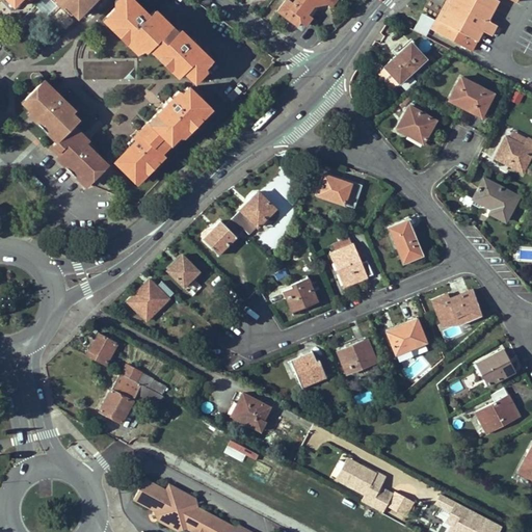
[(1,0),(10,9),(16,9),(25,0),(56,0),(71,15),(76,10),(81,11),(82,12),(94,0),(1,0)]
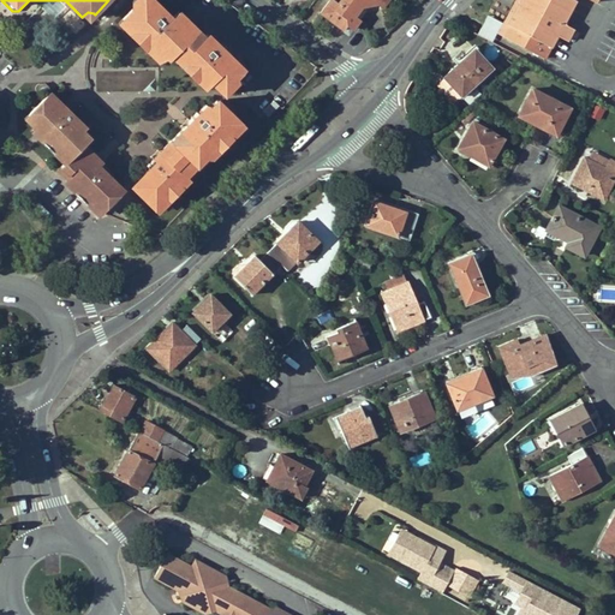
[(171,58),(173,54),(178,51),(189,63),(185,66),(197,78),(202,75),(208,82),(212,79),(214,82),(222,91),(236,77),(244,69),(214,39),(209,35),(207,37),(199,30),(192,36),(173,17),(155,0),(141,0),(138,4),(124,18),(136,30),(132,34),(145,46),(149,43),(156,49),(159,47),(166,53),(171,58)]
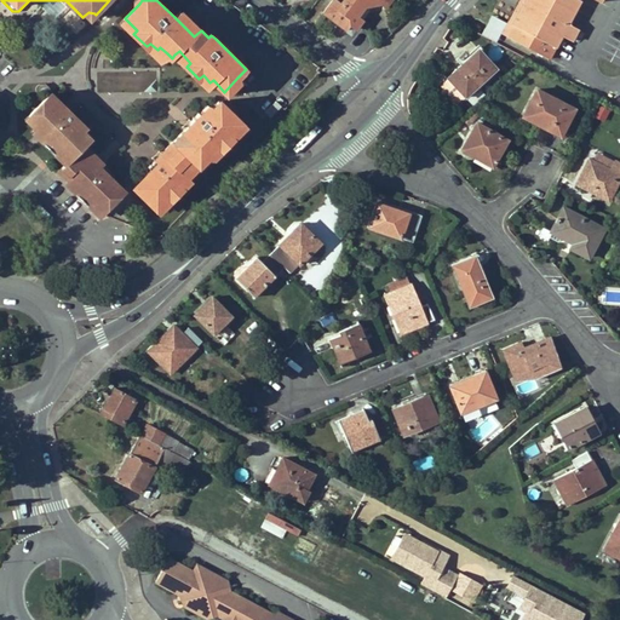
[(344,0),(342,4),(337,0),(332,0),(323,12),(346,29),(350,26),(355,29),(362,19),(357,16),(365,6),(362,4),(365,0),(375,0),(377,0),(375,0),(344,0)]
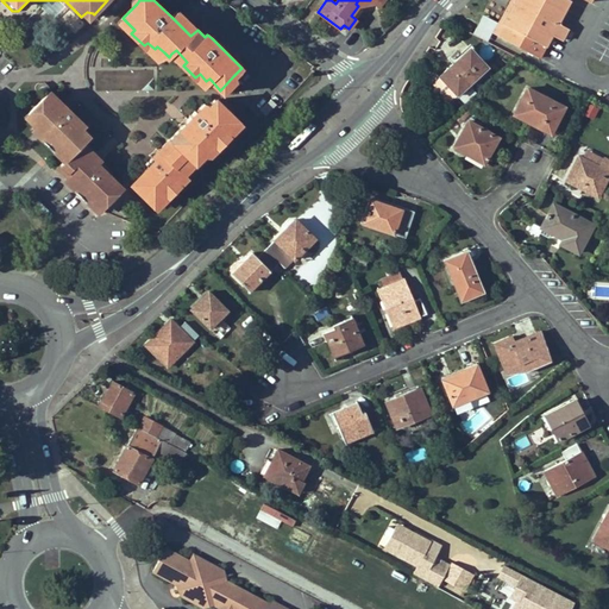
[(512,0),(494,33),(497,36),(516,0),(512,0)]
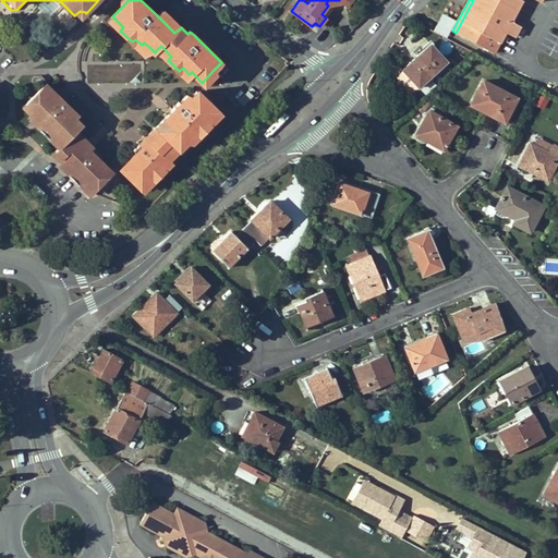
[(473,0),(456,33),(495,52),(505,33),(514,37),(521,26),(511,21),(522,0),(473,0)]
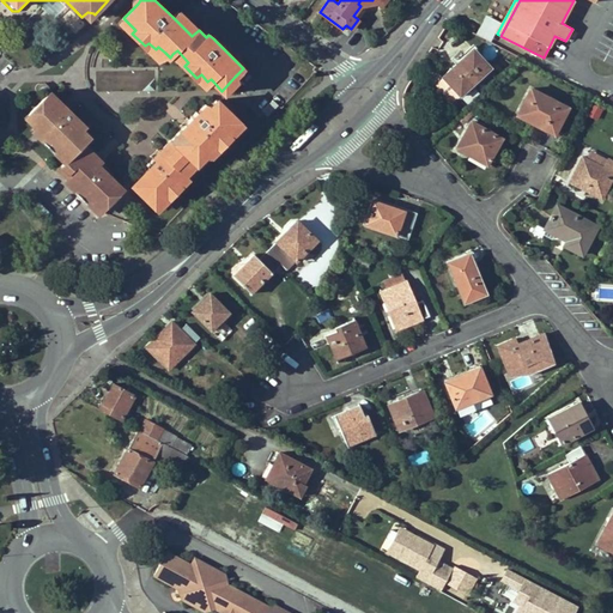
[(192,36),(199,30),(178,11),(173,17),(192,36)]
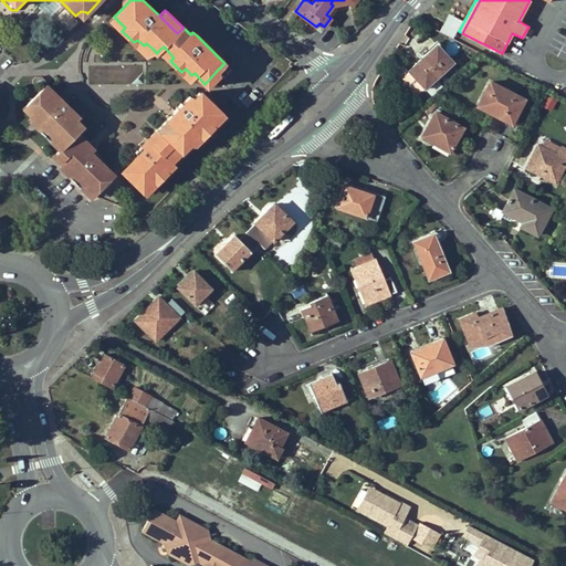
[(86,12),(81,11),(75,16),(80,20),(87,13),(86,12)]
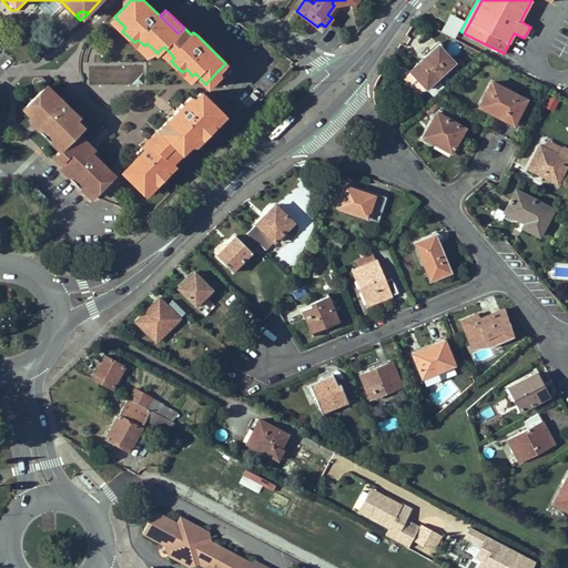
[(449,14),(440,32),(455,39),(464,22),(449,14)]
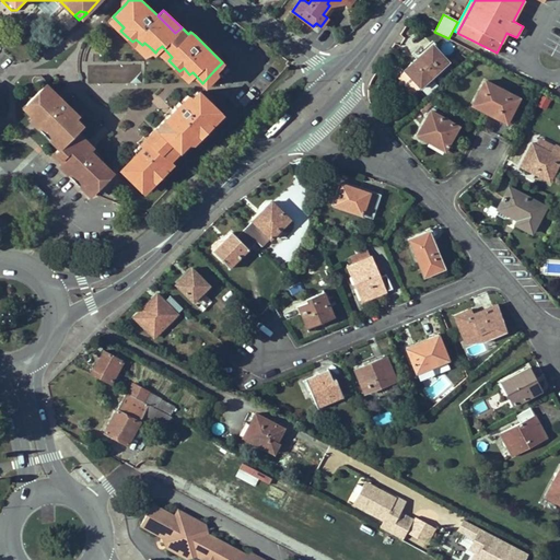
[(120,31),(124,27),(113,16),(109,20),(120,31)]
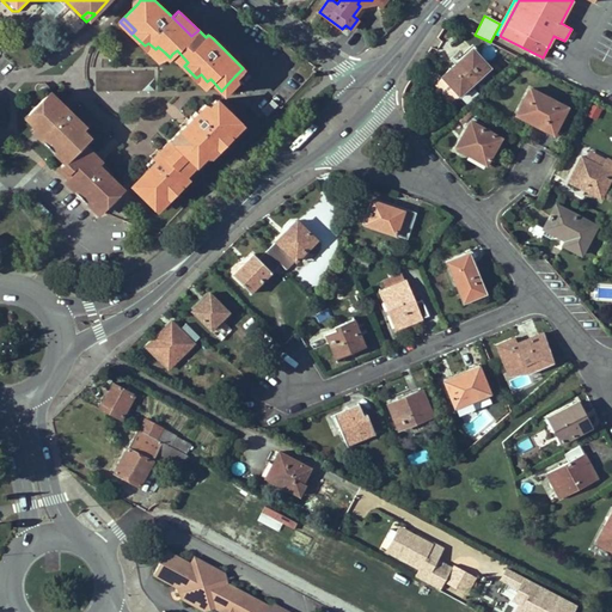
[(155,49),(148,43),(145,46),(158,59),(165,53),(158,47),(155,49)]
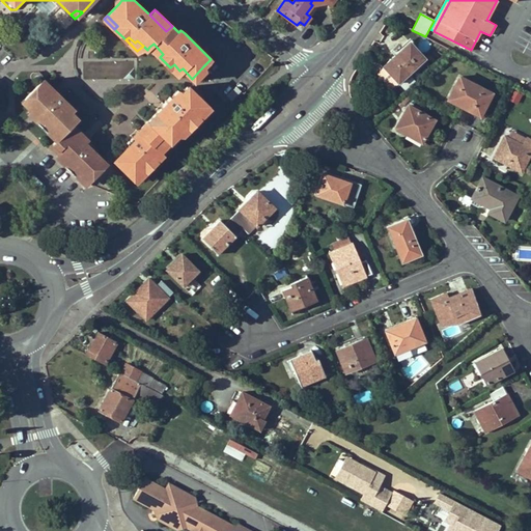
[(400,52),(402,54),(413,45),(411,43),(400,52)]
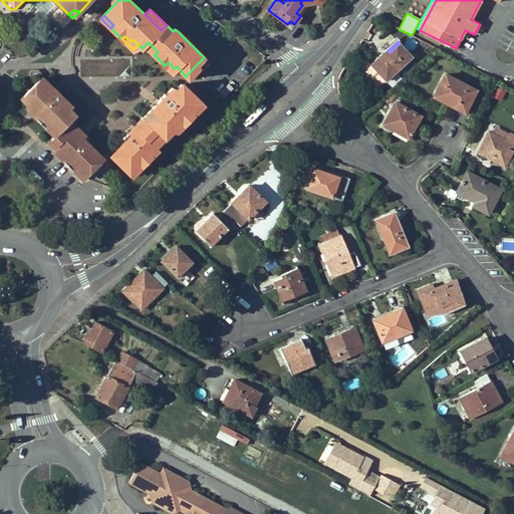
[(158,52),(149,42),(145,45),(155,55),(158,52)]
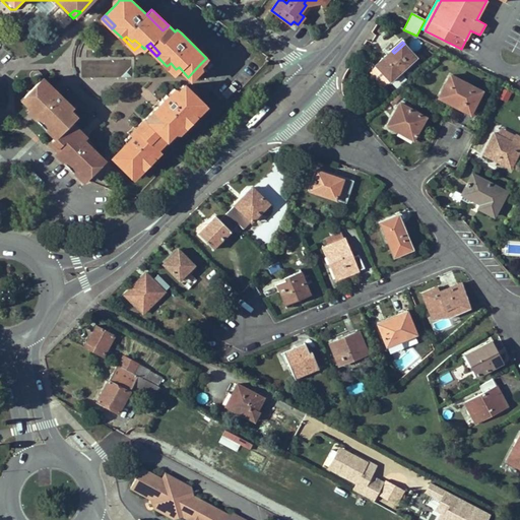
[(404,44),(394,53),(392,51),(376,65),(390,80),(416,57),(404,44)]
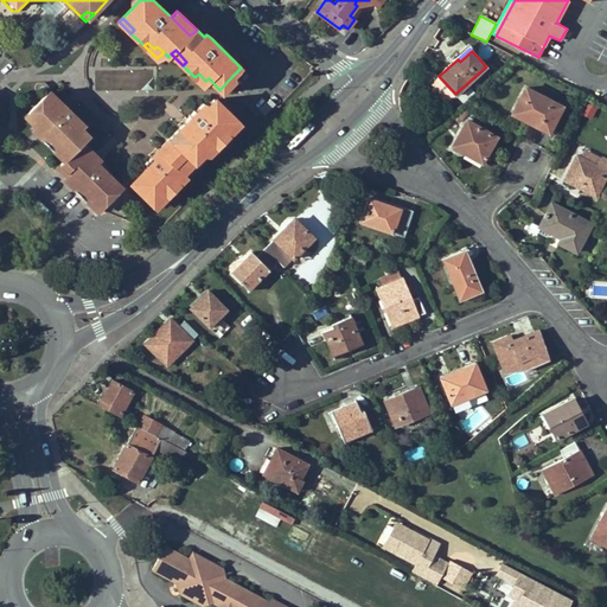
[(205,81),(199,74),(195,77),(205,87),(211,81),(209,78),(205,81)]
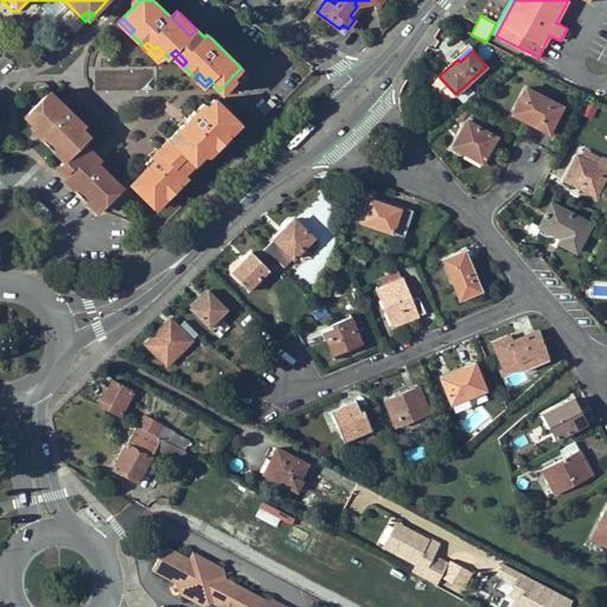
[(236,81),(232,76),(219,90),(223,93),(236,81)]
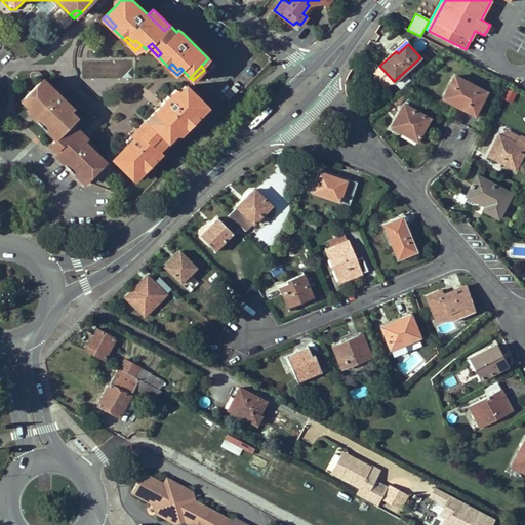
[(379,66),(374,71),(373,74),(387,88),(394,81),(379,66)]
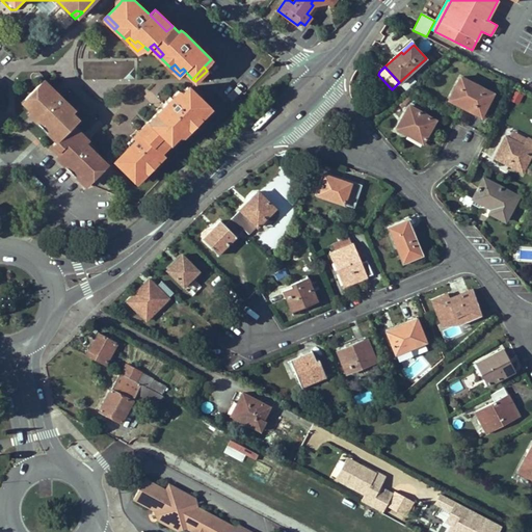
[(411,76),(402,85),(406,90),(410,86),(416,81),(411,76)]
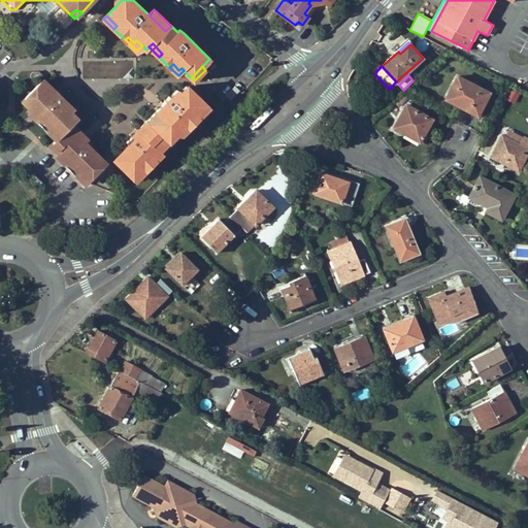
[(489,92),(457,76),(446,99),(476,116),(489,92)]
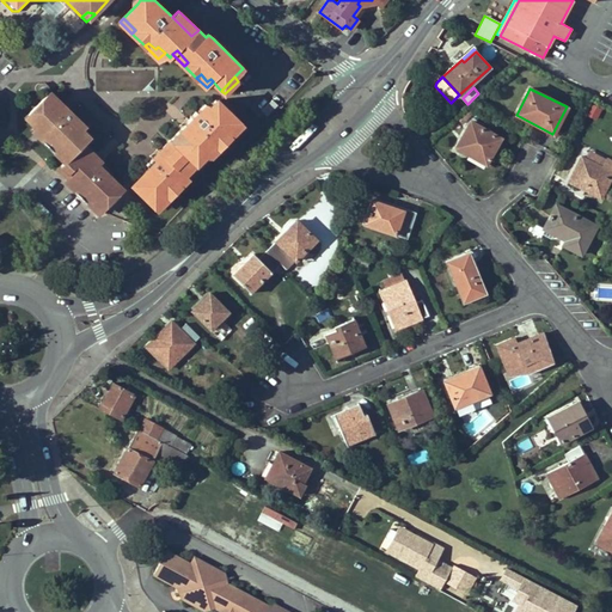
[(87,202),(91,199),(102,210),(109,203),(123,189),(105,171),(109,167),(84,144),(91,138),(83,129),(85,127),(50,92),(29,114),(41,126),(37,128),(46,138),(42,140),(54,151),(57,147),(68,159),(65,161),(62,165),(74,177),(71,181),(78,188),(75,191),(87,202)]
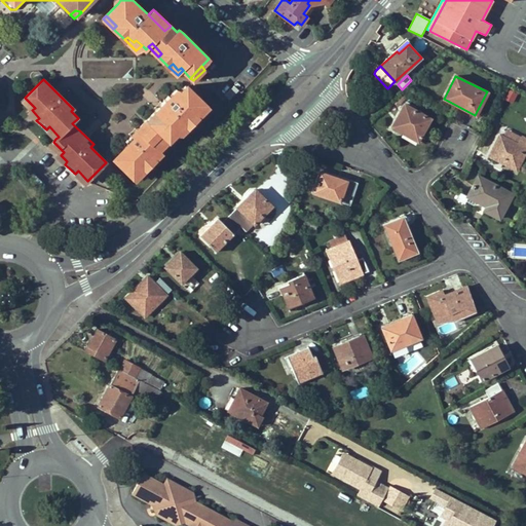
[(199,116),(195,113),(205,104),(187,84),(180,91),(178,88),(171,97),(170,95),(162,102),(163,103),(126,141),(128,144),(114,158),(133,178),(143,167),(146,170),(156,159),(153,157),(160,150),(158,147),(177,127),(179,130),(186,124),(188,126),(199,116)]
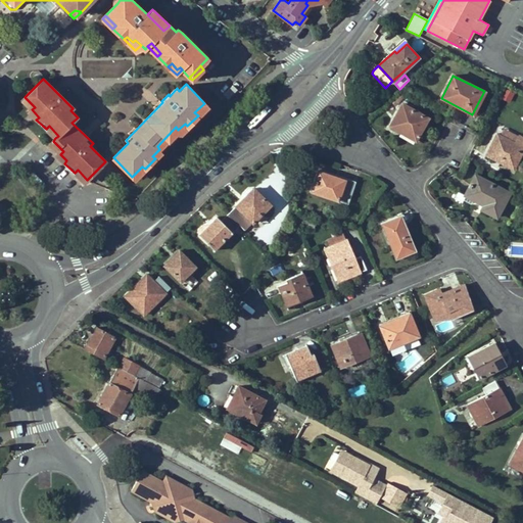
[(233,85),(223,95),(227,100),(238,91),(233,85)]
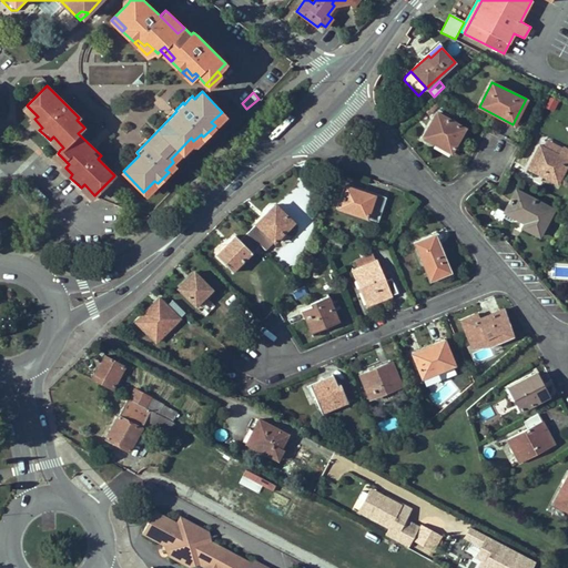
[(439,105),(436,101),(426,110),(429,113),(439,105)]
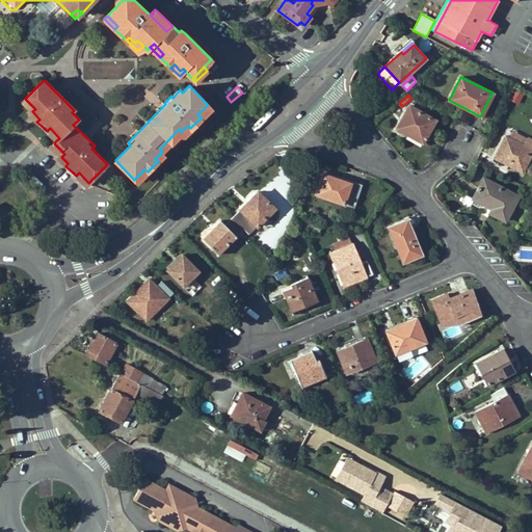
[(32,111),(35,109),(25,99),(22,102),(30,110),(28,112),(36,122),(40,120),(32,111)]
